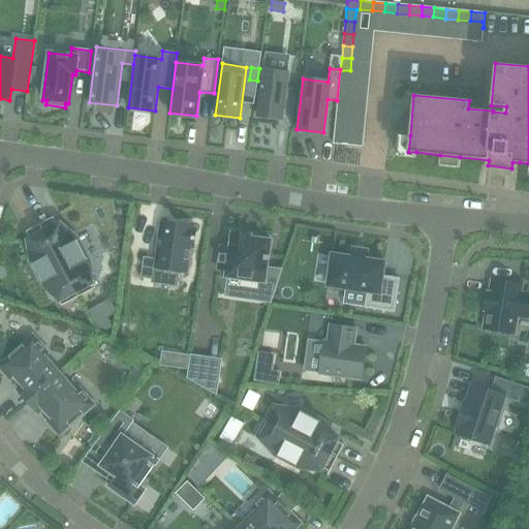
[(257,116),(282,119),(287,73),(263,69),(257,116)]
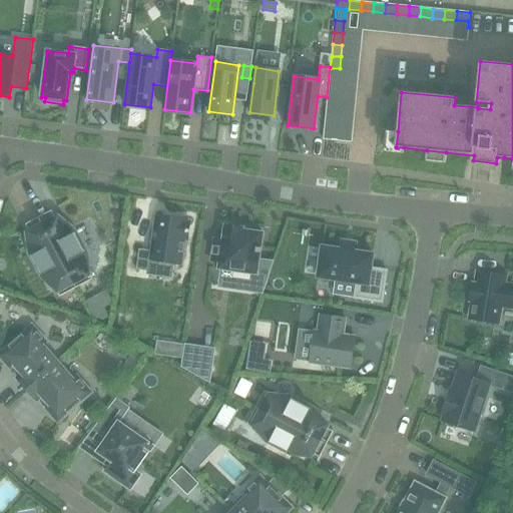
[(329,79),(338,80),(340,68),(330,68),(329,79)]
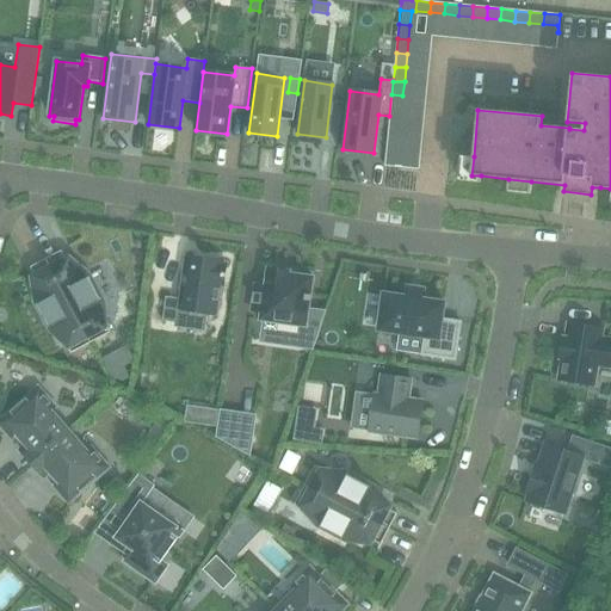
[(390,109),(401,110),(402,96),(392,94),(390,109)]
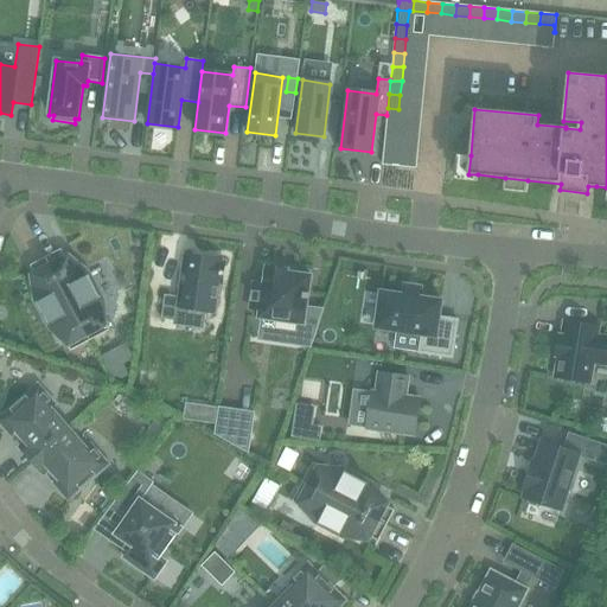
[(387,122),(397,123),(398,109),(388,108),(387,122)]
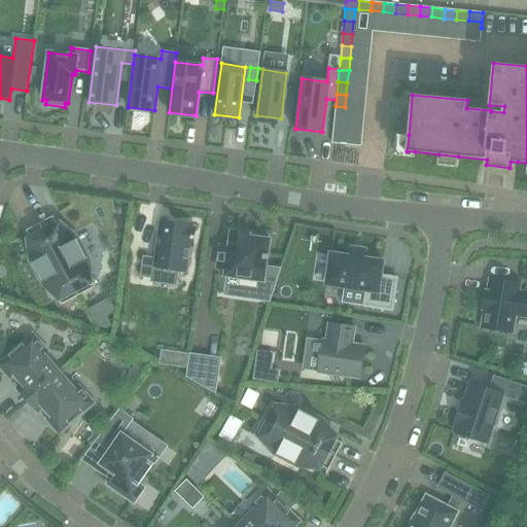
[(335,118),(344,119),(345,107),(336,106),(335,118)]
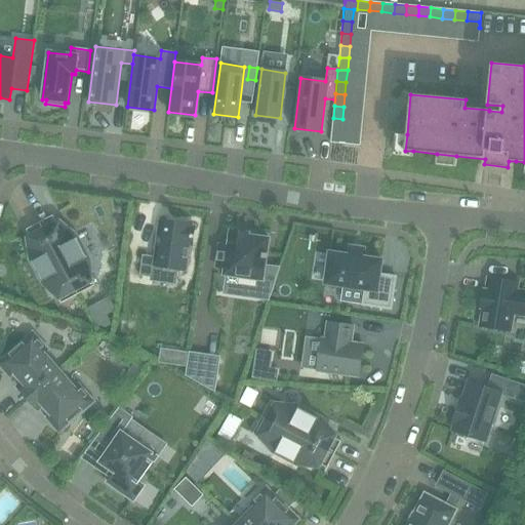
[(331,130),(340,131),(342,119),(333,118),(331,130)]
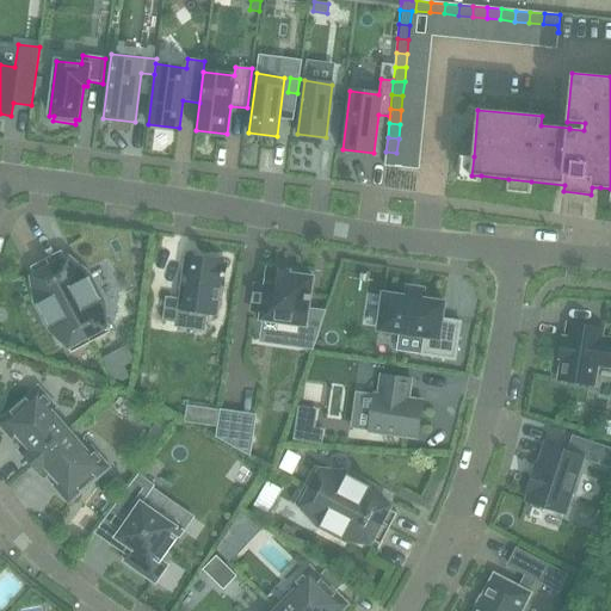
[(386,152),(384,166),(402,168),(402,167),(395,166),(396,153),(386,152)]
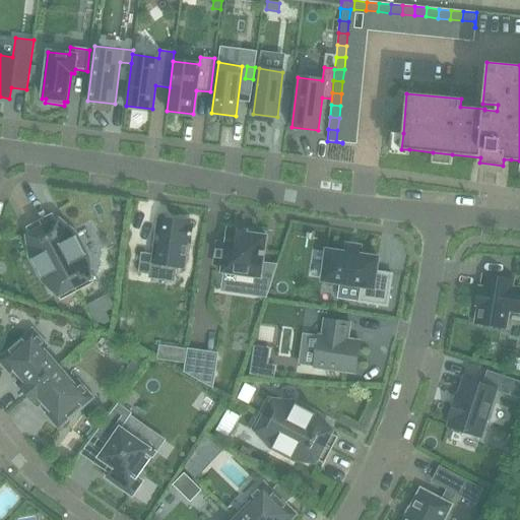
[(52,213),(39,220),(77,293),(93,283),(81,258),(86,256),(75,236),(67,240),(52,213)]
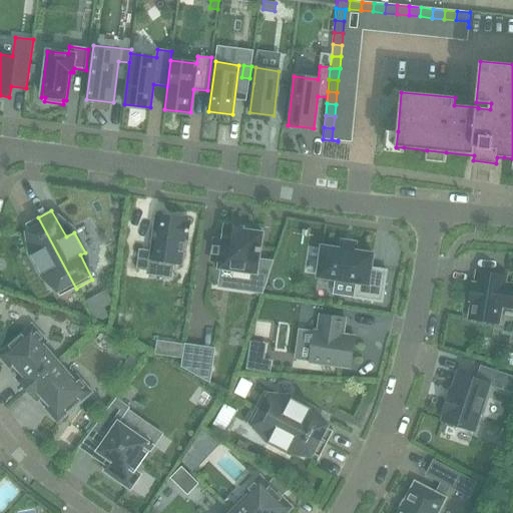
[(187,219),(156,214),(151,251),(139,249),(136,270),(149,272),(150,261),(158,262),(158,265),(172,267),(172,264),(181,265),(184,239),(188,240),(190,221),(187,221),(187,219)]
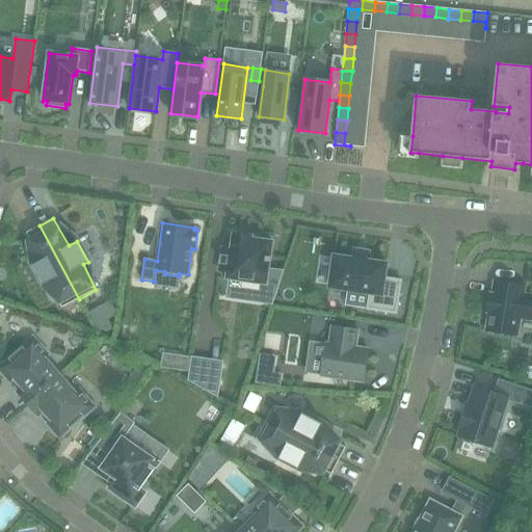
[(79,299),(40,225),(26,233),(41,260),(32,265),(43,286),(48,283),(61,308),(79,299)]
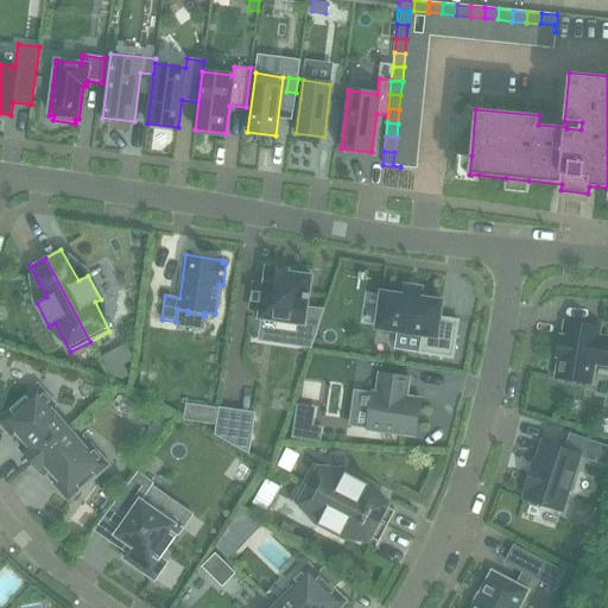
[(299,346),(311,348),(324,310),(306,308),(308,299),(309,299),(309,293),(311,276),(287,272),(289,270),(267,266),(264,284),(254,283),(251,310),(260,311),(259,318),(263,318),(280,321),(279,330),(302,334),(299,346)]
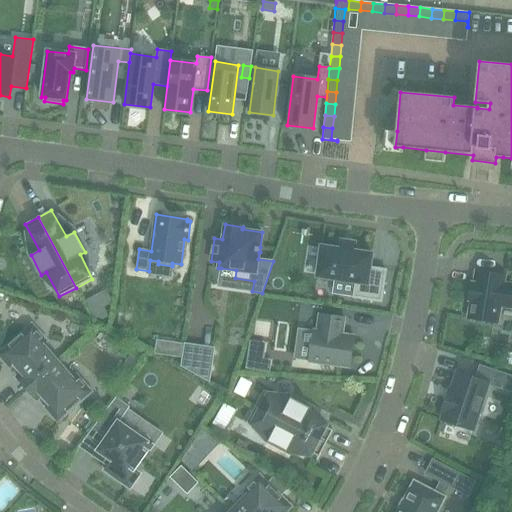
[(370,267),(372,253),(354,251),(356,243),(340,241),(339,249),(321,246),(317,276),(356,282),(353,297),(381,301),(386,270),(370,267)]
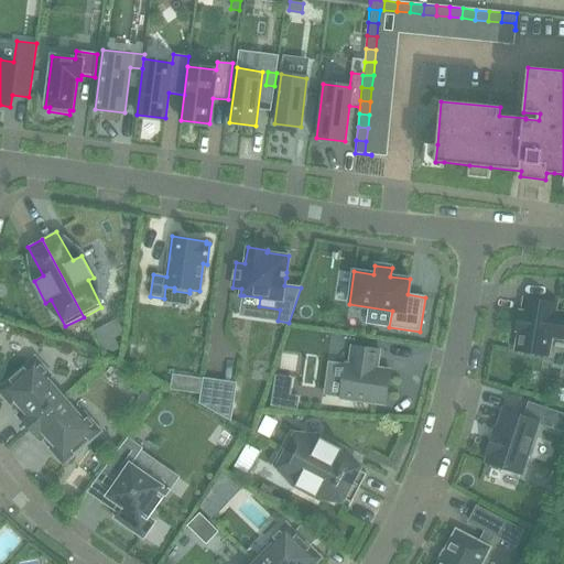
[(563,313),(555,312),(556,303),(524,299),(522,312),(519,312),(516,331),(519,332),(516,350),(548,356),(551,337),(563,339),(563,313)]
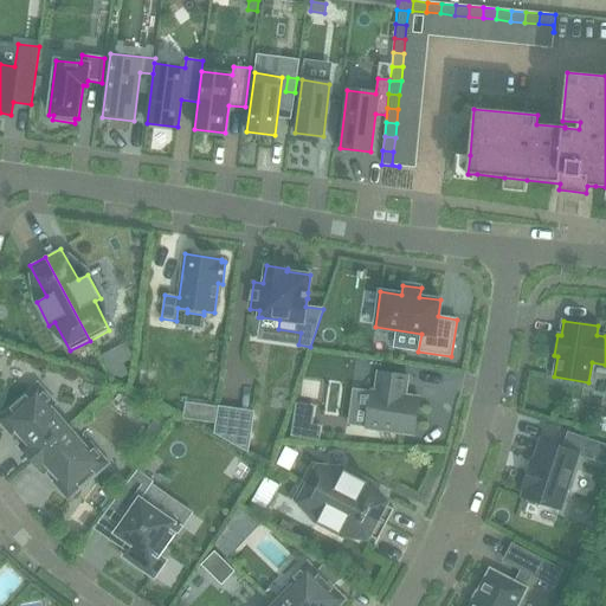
[(366,427),(413,434),(419,398),(405,395),(407,376),(379,372),(375,392),(372,391),(366,427)]
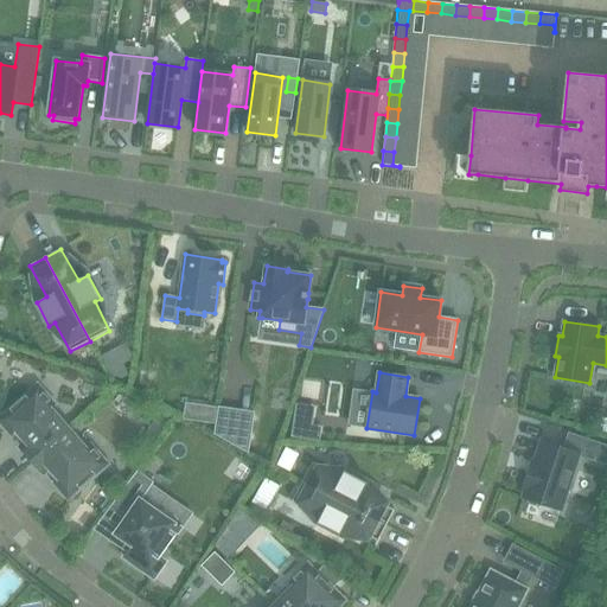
[(20,448),(32,461),(69,428),(51,408),(53,404),(38,387),(4,417),(0,421),(12,434),(16,430),(26,443),(20,448)]
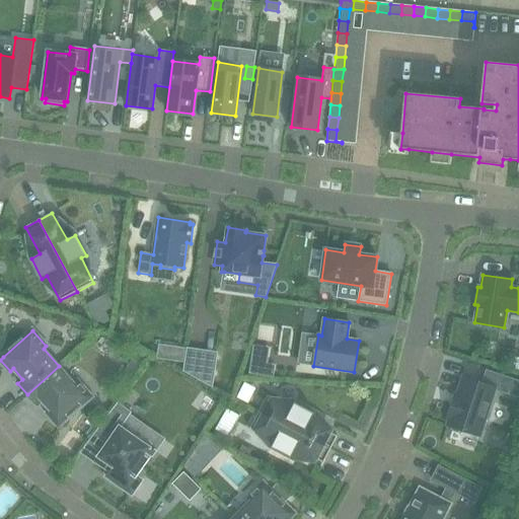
[(187,349),(182,371),(212,387),(217,353),(187,349)]
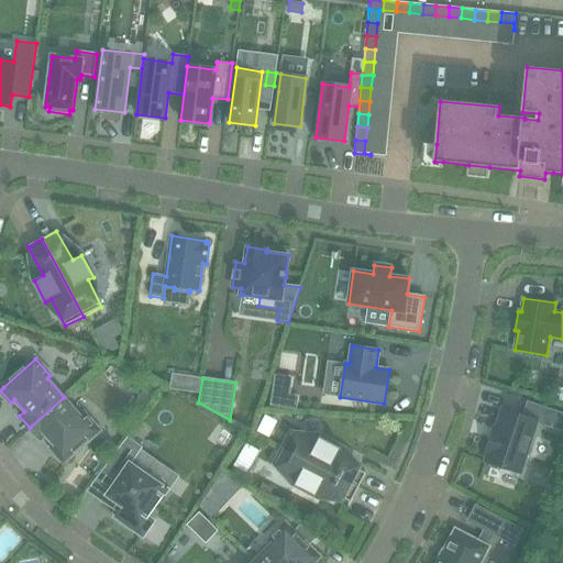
[(80,416),(64,397),(30,428),(40,439),(45,434),(55,445),(52,449),(63,461),(66,459),(67,459),(99,431),(84,414),(80,416)]
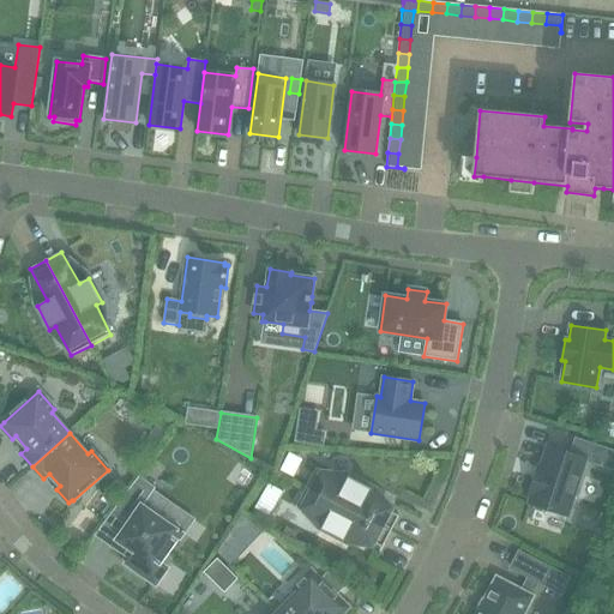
[(539,469),(536,477),(529,498),(531,498),(529,504),(567,516),(585,461),(599,464),(603,449),(576,439),(571,453),(548,446),(541,465),(540,465),(539,469)]
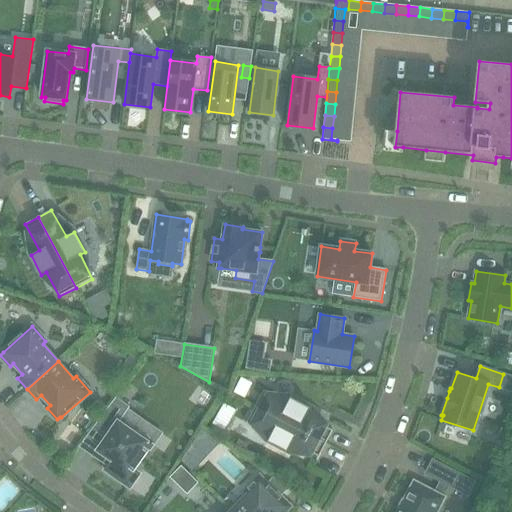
[(288,403),(263,390),(255,407),(326,443),(333,430),(306,416),(310,408),(291,397),(288,403)]
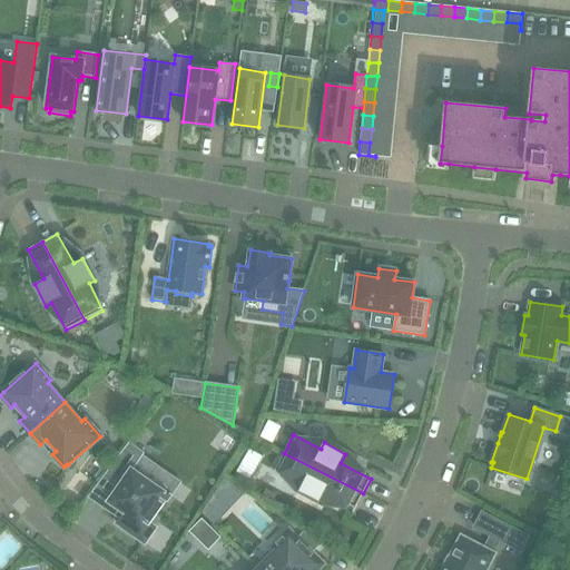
[(129,442),(102,479),(104,480),(106,477),(119,487),(109,502),(124,512),(119,519),(117,523),(145,543),(156,528),(150,524),(170,495),(133,470),(145,453),(129,442)]
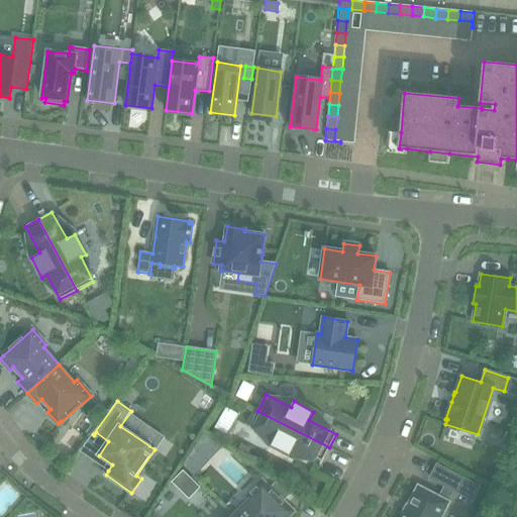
[(329,447),(257,411),(248,427),(274,440),(271,445),(291,455),(295,447),(322,461),(329,447)]
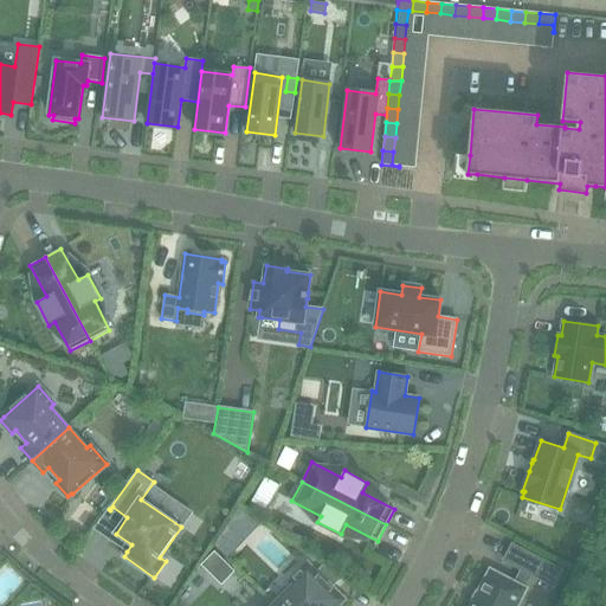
[(239,509),(218,542),(220,545),(247,516),(239,509)]
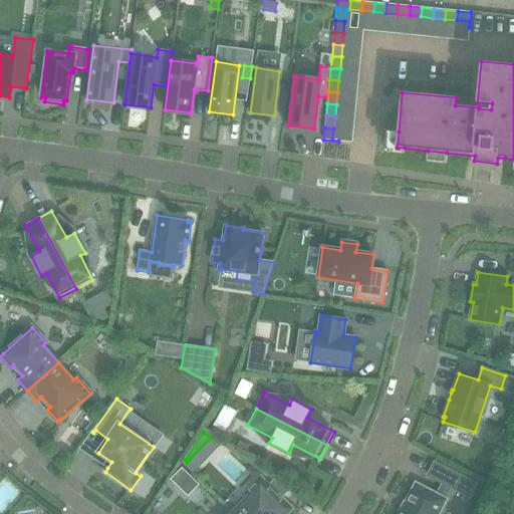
[(195,494),(218,476),(204,459),(181,476),(195,494)]
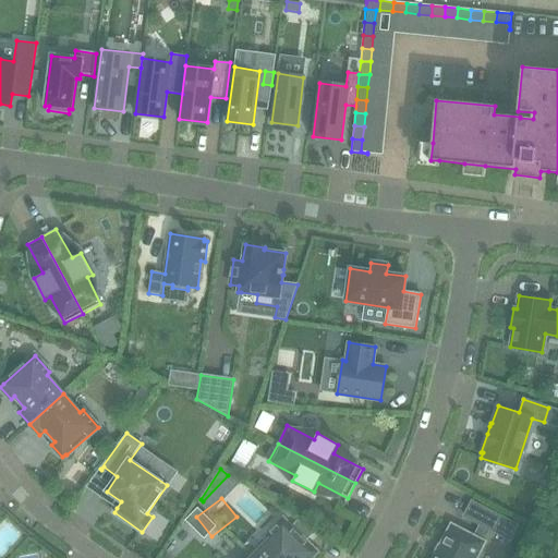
[(471,501),(464,517),(494,532),(501,518),(471,501)]
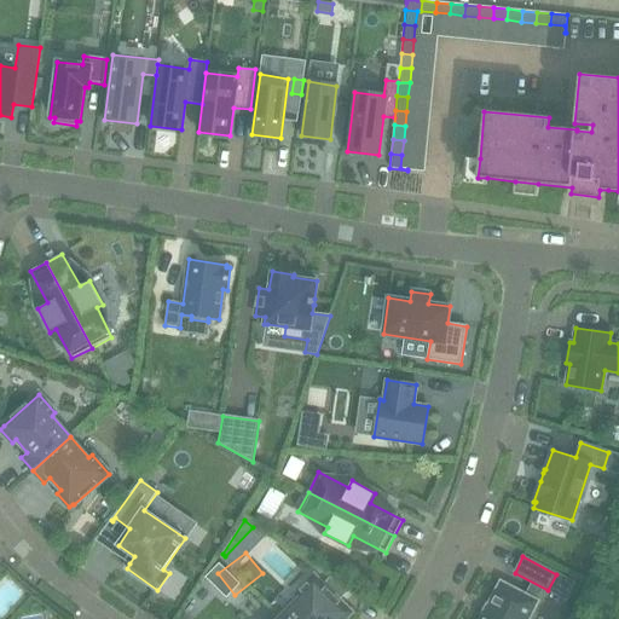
[(300,597),(279,618),(281,618),(343,618),(350,613),(347,611),(347,609),(313,577),(296,595),(300,597)]
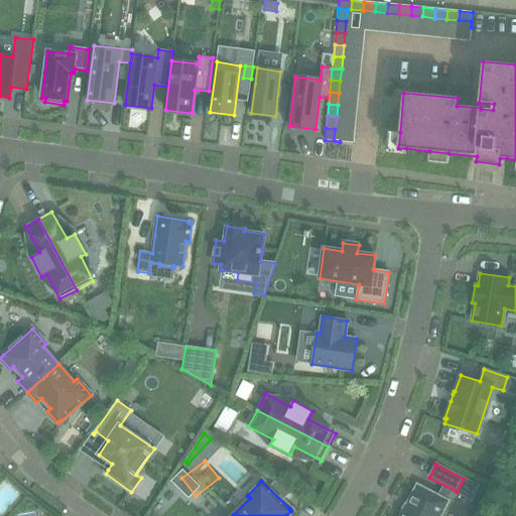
[(440,515),(447,503),(448,503),(449,501),(446,500),(419,486),(419,485),(417,484),(415,486),(418,488),(409,504),(407,503),(406,505),(408,506),(405,511),(403,510),(402,513),(404,514),(402,515),(440,515)]
